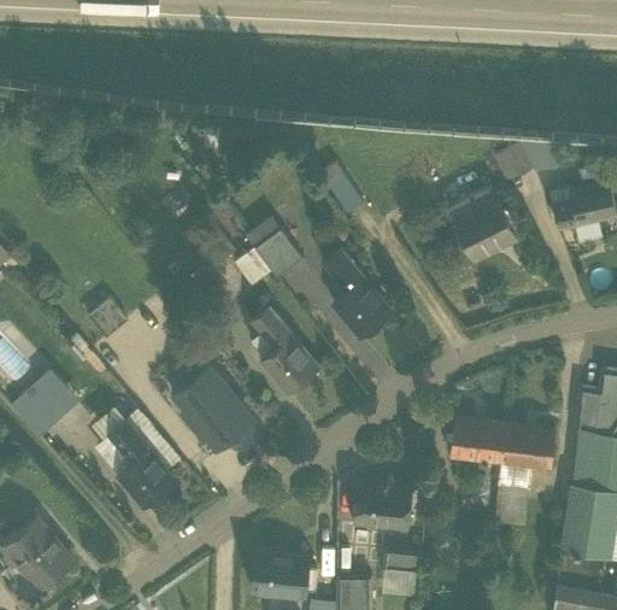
[(518,146),(503,154),(516,181),(532,172),(518,146)]
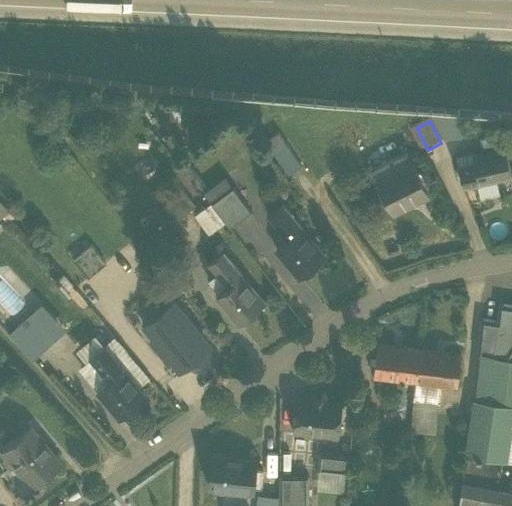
[(301,170),(278,137),(265,146),(288,179),(301,170)]
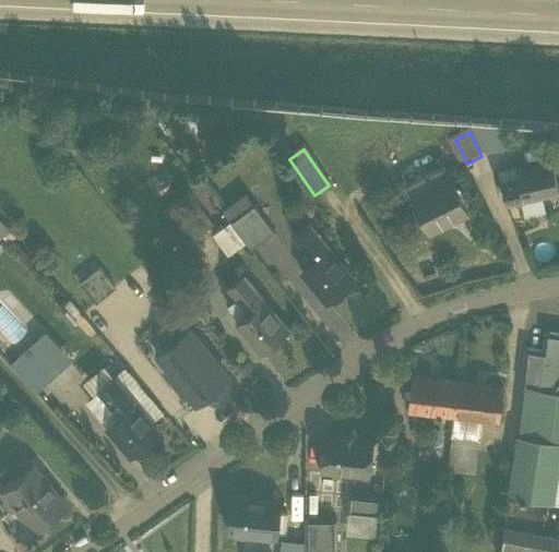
[(551,165),(516,174),(523,205),(558,198),(551,165)]
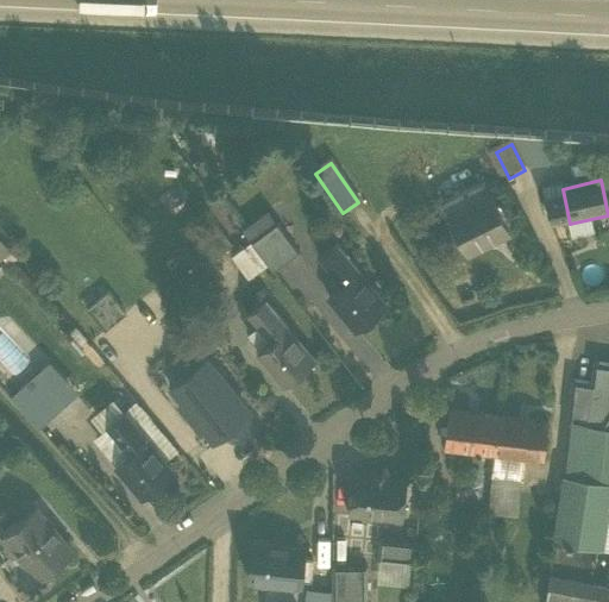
[(563,189),(544,193),(551,229),(570,224),(563,189)]
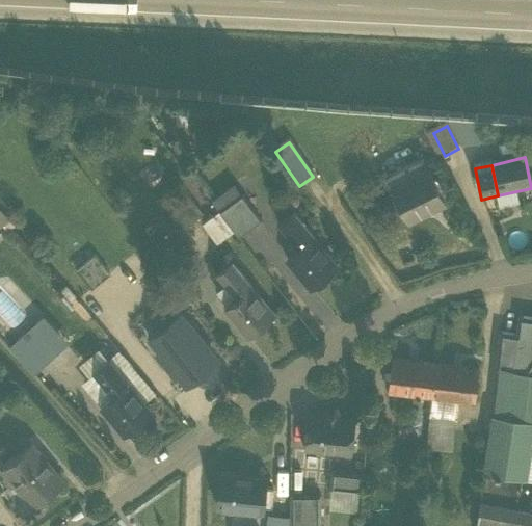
[(429,174),(392,192),(407,225),(445,206),(429,174)]
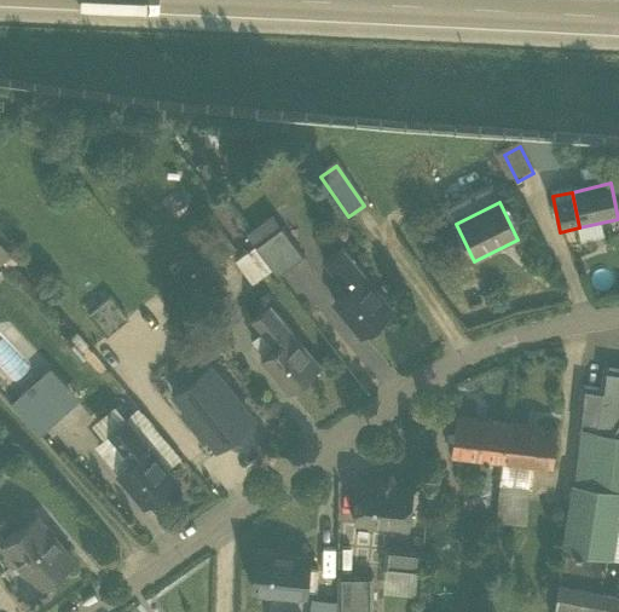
[(302,261),(281,232),(255,252),(277,281),(302,261)]
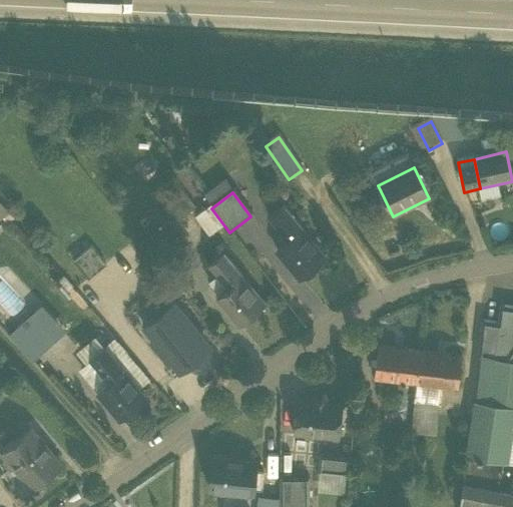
[(0,219),(8,212),(0,203),(0,219)]
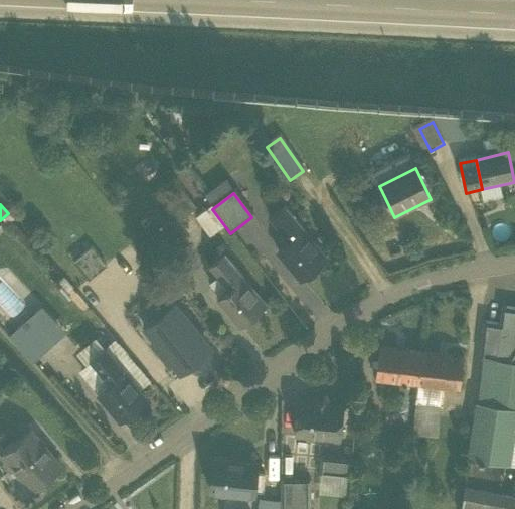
[(284,209),(270,222),(289,245),(302,234),(303,235),(305,234),(284,209)]
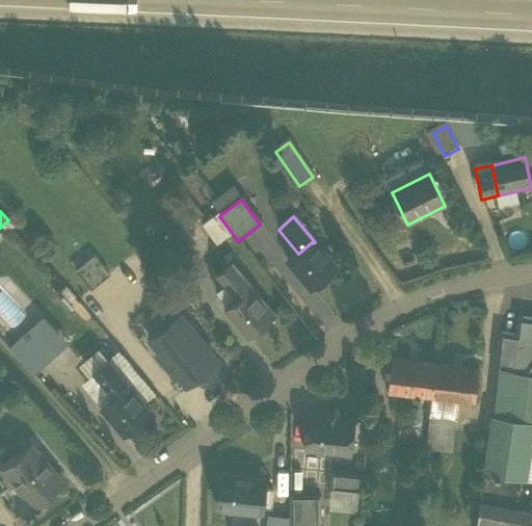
[(313,243),(312,242),(298,254),(287,263),(311,292),(337,271),(313,243)]
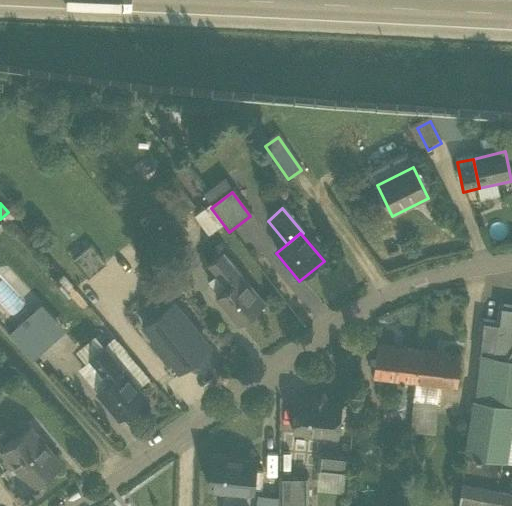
[(90,249),(72,264),(88,283),(106,268),(90,249)]
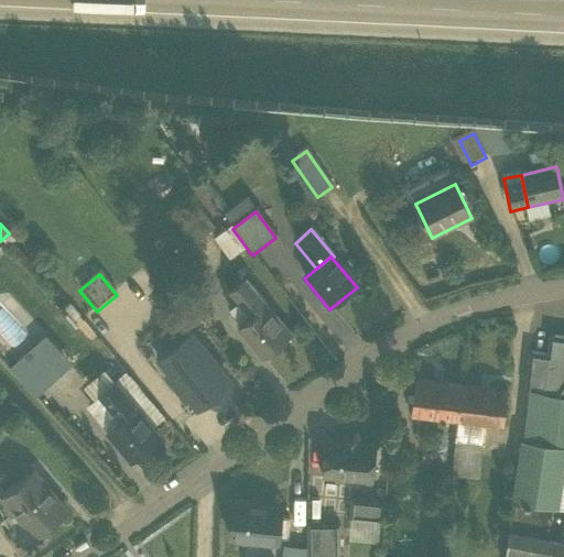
[(268,308),(246,282),(229,295),(250,320),(266,308),(267,309),(268,308)]
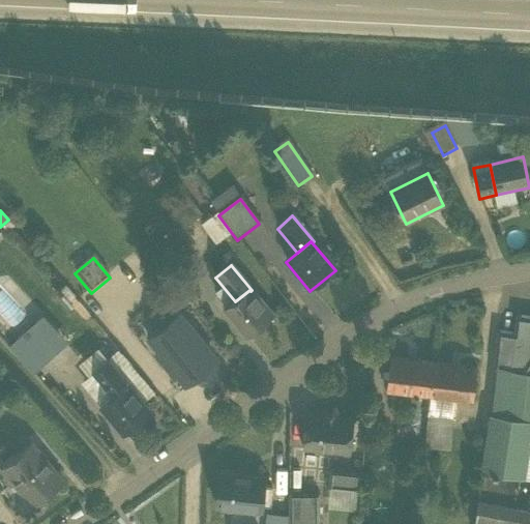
[(251,291),(249,290),(235,301),(224,312),(247,341),(273,319),(251,291)]
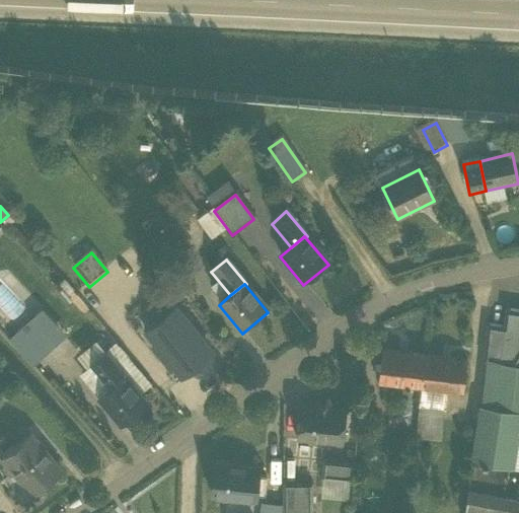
[(208,360),(184,333),(187,332),(165,307),(151,319),(170,343),(159,353),(182,381),(208,360)]
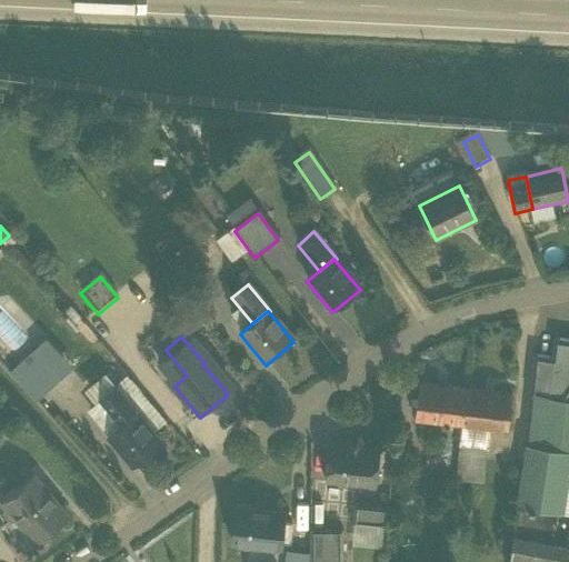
[(568,344),(556,343),(552,362),(550,375),(568,379),(568,344)]
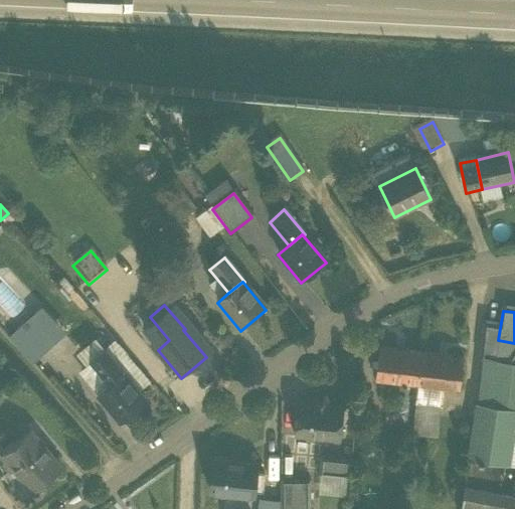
[(500,328),(484,326),(480,361),(484,362),(494,363),(498,340),(500,328)]
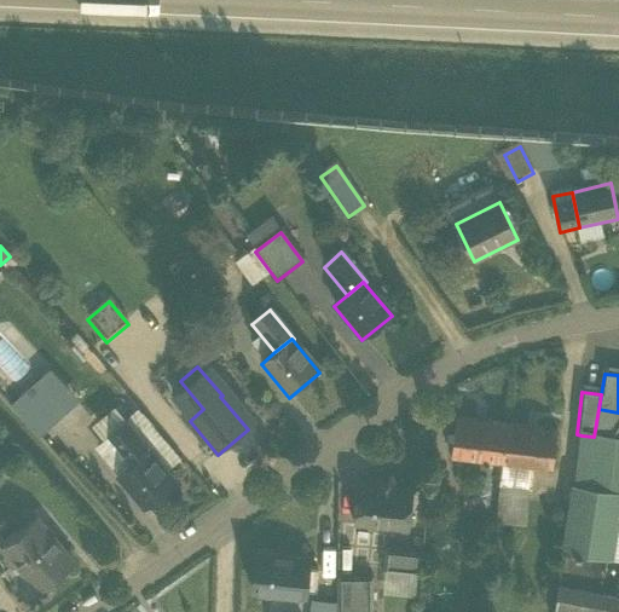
[(44,393),(17,417),(39,440),(64,416),(44,393)]
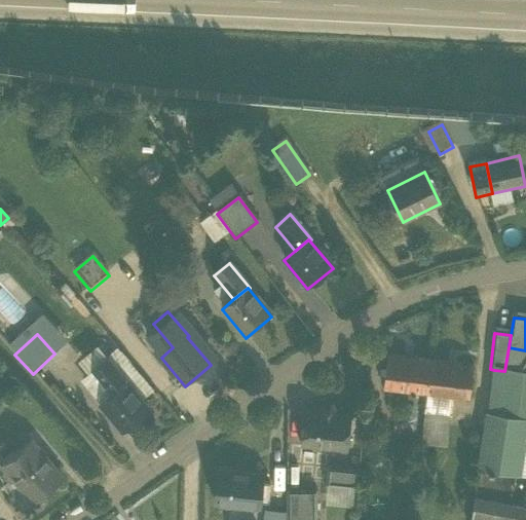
[(525,350),(509,347),(504,371),(525,374),(525,368),(525,367),(525,350)]
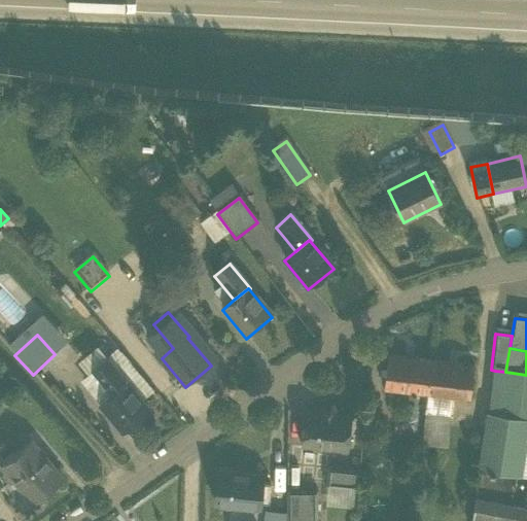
[(431,365),(388,359),(384,392),(427,396),(431,365)]
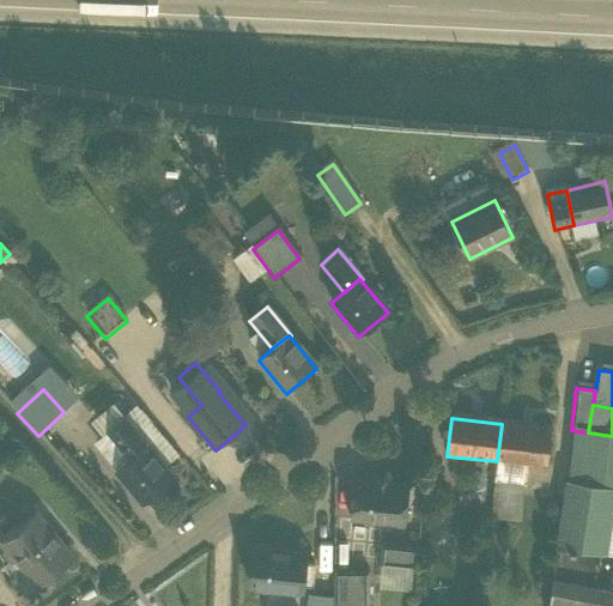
[(174,482),(147,450),(149,449),(125,419),(107,435),(129,462),(116,473),(144,507),(174,482)]
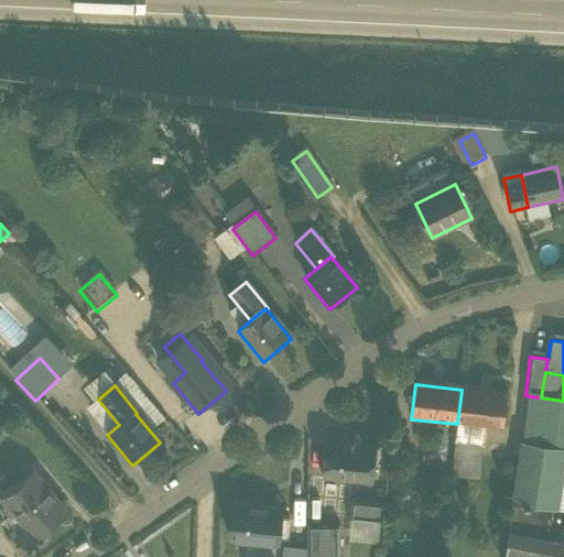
[(507,394),(462,390),(457,424),(486,427),(503,429),(507,394)]
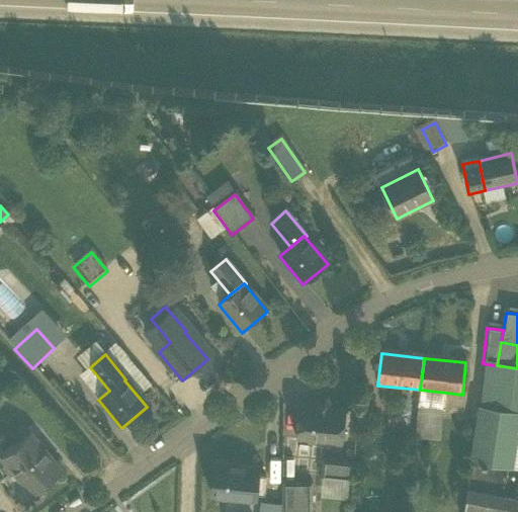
[(517,368),(497,365),(487,364),(482,409),(481,410),(517,415),(517,428),(517,433),(517,368)]
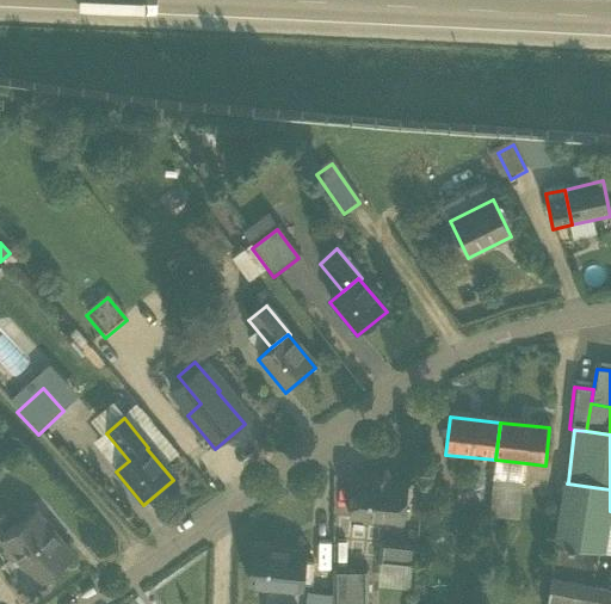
[(526,463),(495,460),(493,485),(518,486),(524,486),(526,463)]
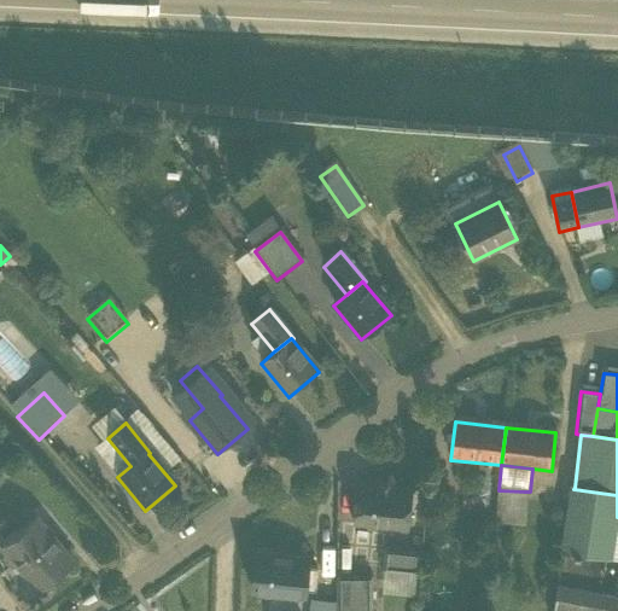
[(395,484),(391,478),(377,482),(377,489),(357,487),(354,528),(408,533),(413,493),(394,490),(395,484)]
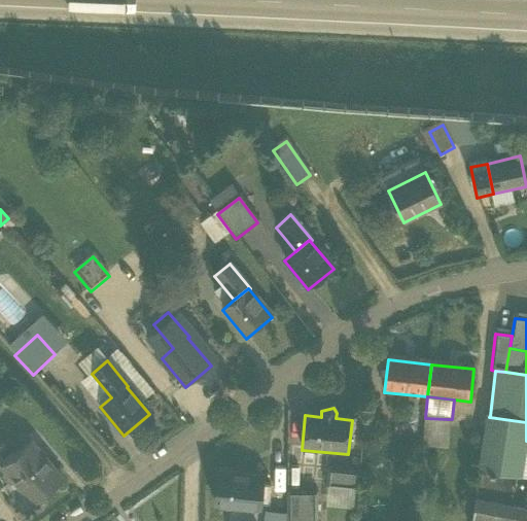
[(526,436),(526,422),(489,417),(490,416),(487,416),(479,472),(517,479),(520,479),(526,441),(526,436)]
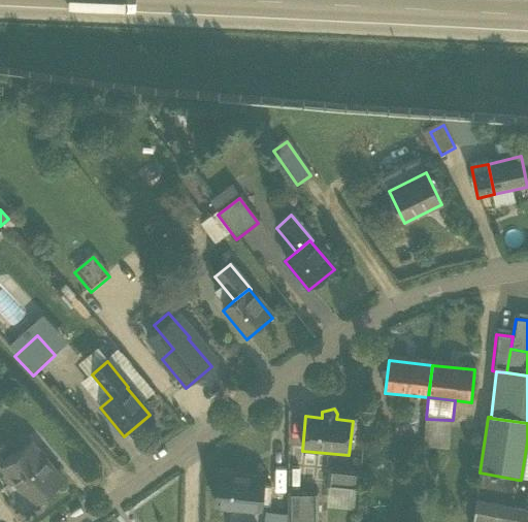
[(448,420),(426,419),(425,435),(447,436),(448,420)]
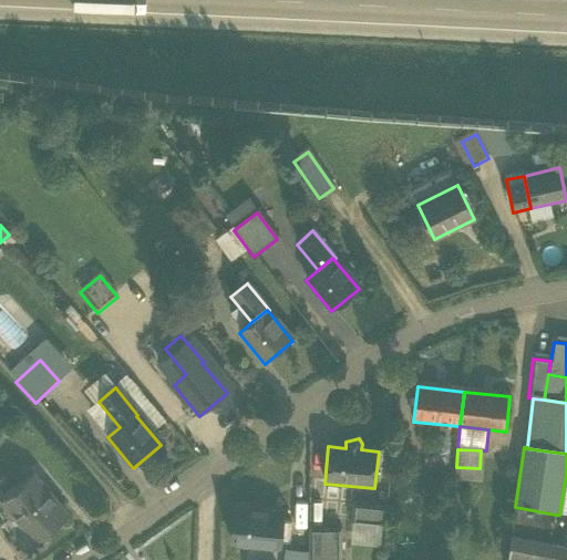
[(68,519),(33,477),(1,503),(22,527),(10,537),(24,555),(68,519)]
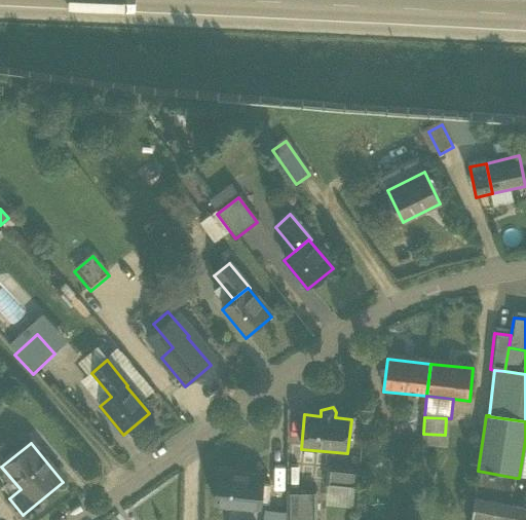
[(360,474),(328,471),(327,488),(359,491),(360,474)]
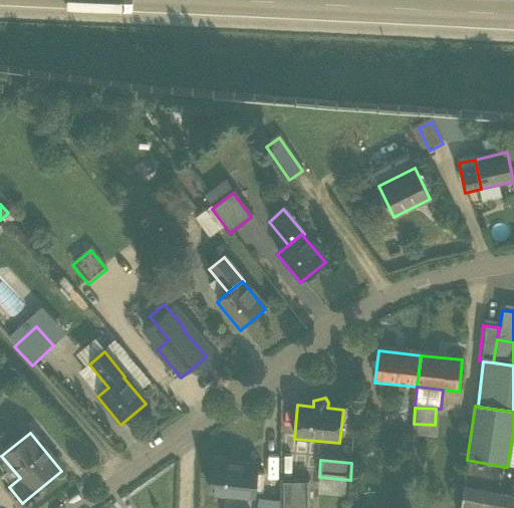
[(504,467),(467,460),(464,487),(498,493),(504,467)]
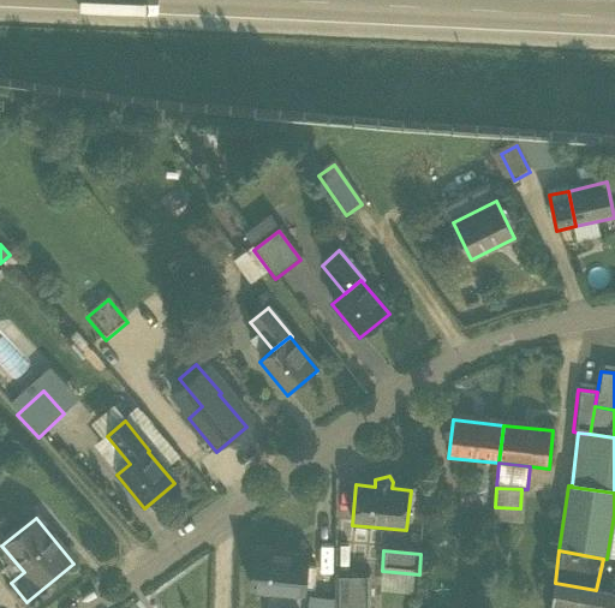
[(308,559),(255,553),(251,592),(304,597),(305,589),(314,590),(316,568),(308,567),(308,559)]
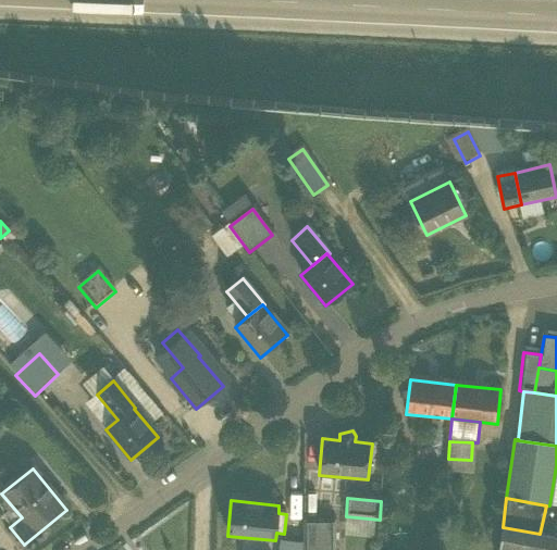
[(335,549),(335,522),(305,523),(304,549),(335,549)]
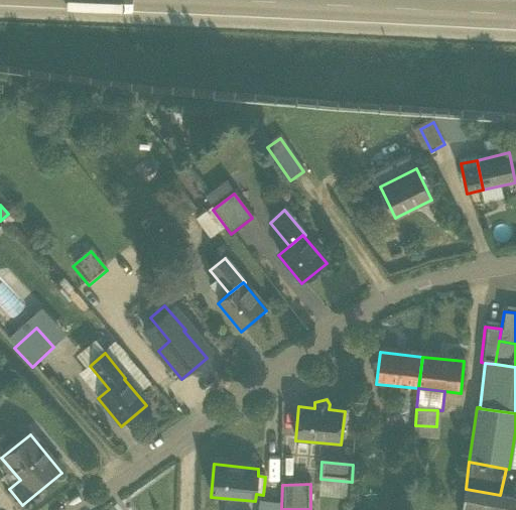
[(515,484),(514,487),(512,498),(500,495),(466,489),(464,506),(480,509),(515,509),(515,484)]
